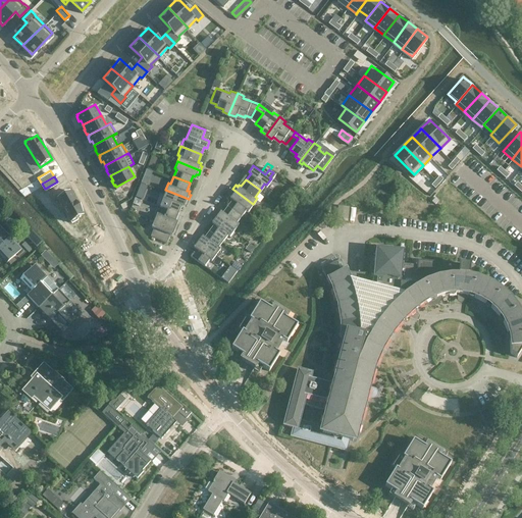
[(59,193),(56,195),(70,219),(71,219),(71,220),(77,217),(77,216),(83,212),(82,211),(75,199),(75,200),(68,188),(59,193)]
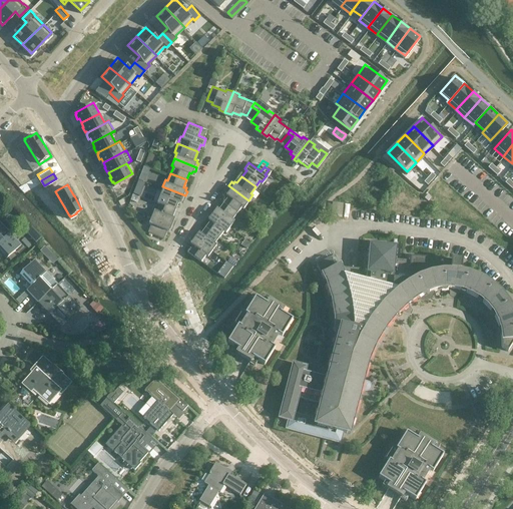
[(248,200),(228,185),(225,189),(227,190),(226,192),(228,194),(223,200),(237,210),(241,204),(243,205),(248,200)]
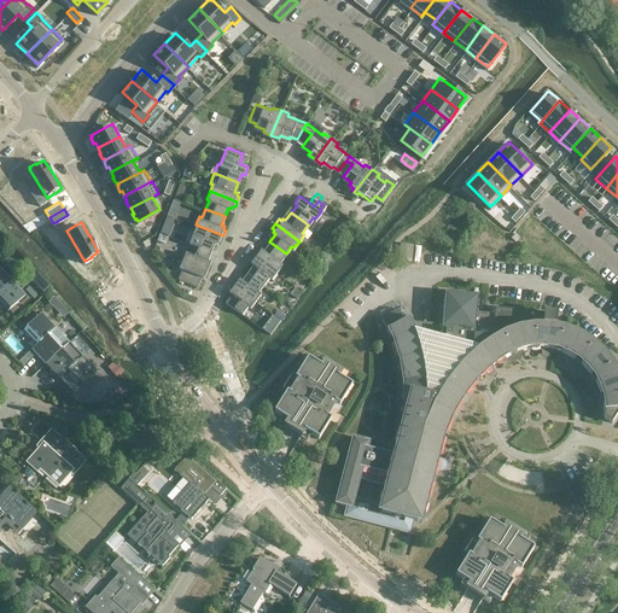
[(196,225),(190,241),(192,243),(211,250),(215,241),(217,243),(219,239),(222,240),(223,235),(196,225)]
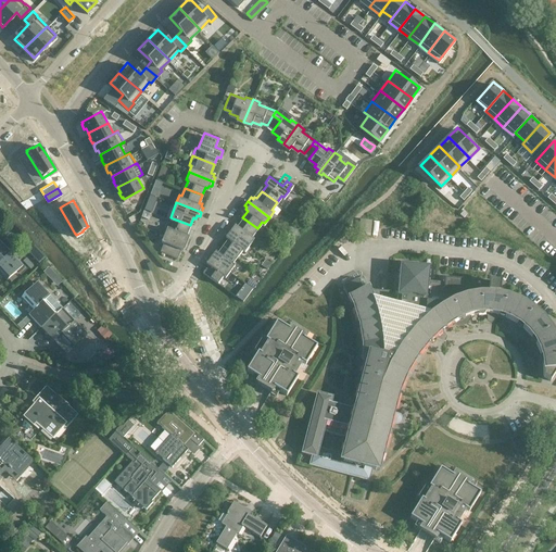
[(484,212),(497,226),(507,216),(493,203),(484,212)]
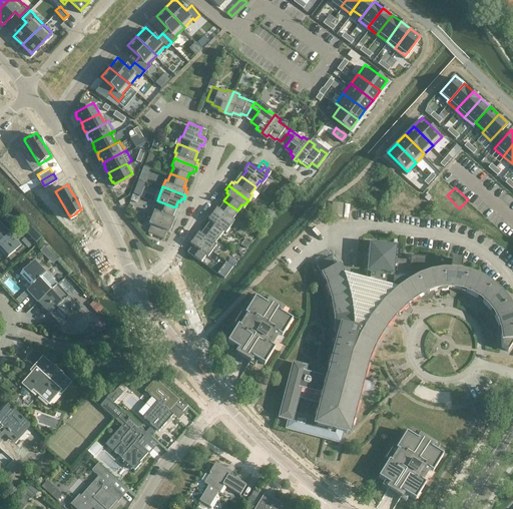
[(140,194),(133,191),(130,198),(137,201),(140,194)]
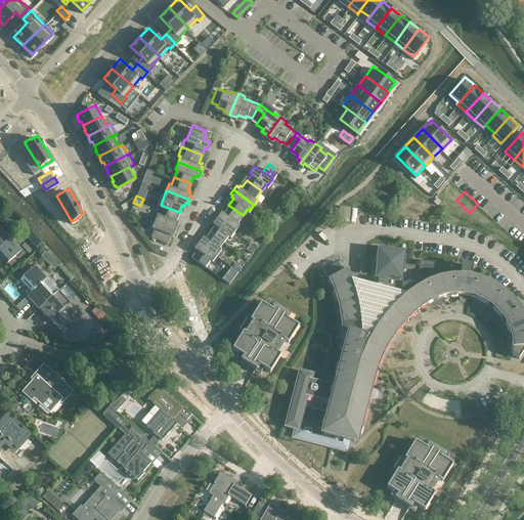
[(243,215),(228,205),(223,211),(221,210),(220,212),(218,210),(215,214),(235,229),(239,223),(237,222),(243,215)]
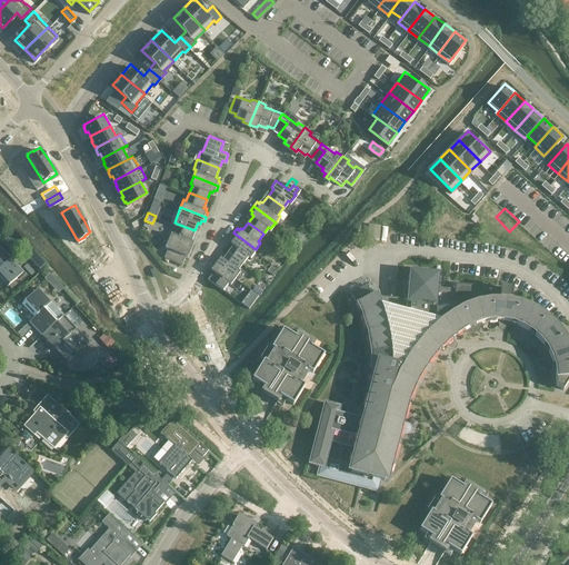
[(195,230),(177,224),(173,231),(171,230),(168,238),(193,248),(196,243),(193,243),(193,239),(191,238),(195,230)]
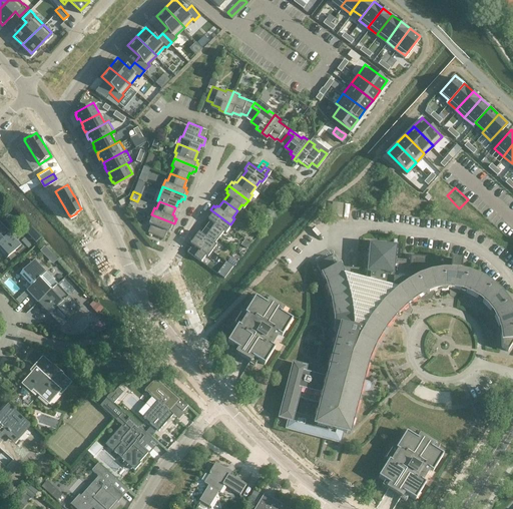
[(230,224),(210,209),(207,213),(209,214),(208,216),(210,218),(205,224),(219,234),(224,228),(226,229),(230,224)]
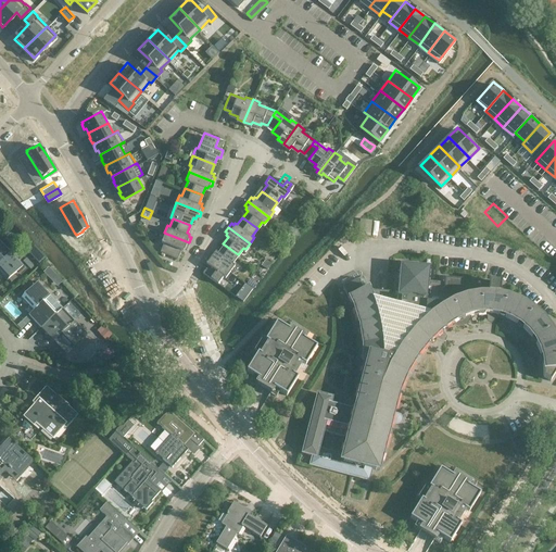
[(189,242),(164,233),(162,239),(164,240),(161,249),(178,255),(181,248),(184,248),(185,246),(187,247),(189,242)]
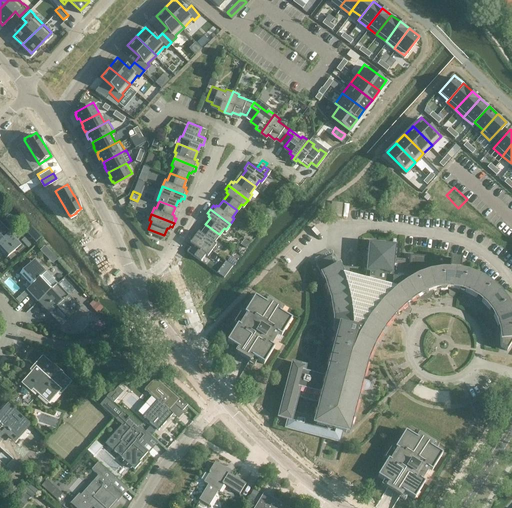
[(0,246),(7,254),(21,241),(9,229),(7,227),(0,219),(0,246)]
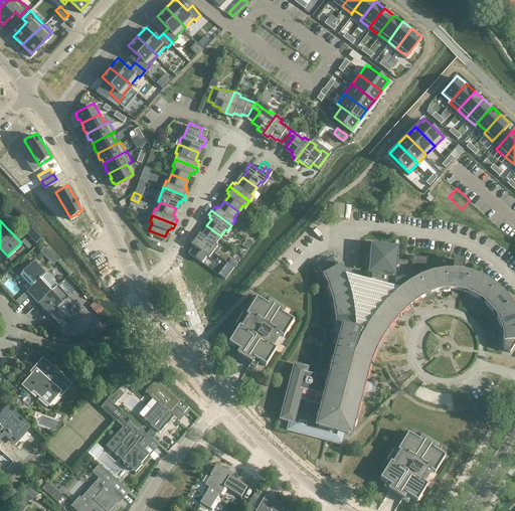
[(220,235),(206,225),(201,231),(199,230),(198,232),(196,230),(193,234),(213,249),(217,243),(215,242),(220,235)]
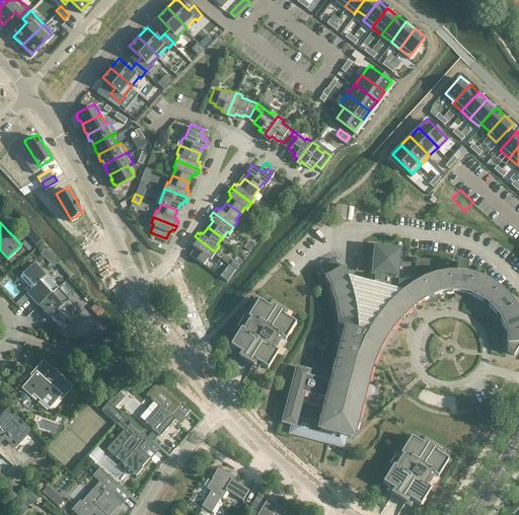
[(215,251),(195,236),(193,240),(195,241),(193,243),(195,245),(190,251),(204,262),(209,255),(211,256),(215,251)]
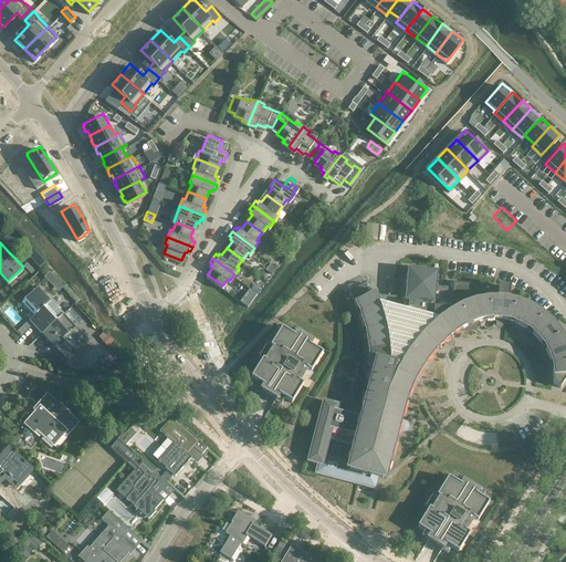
[(324,399),(308,457),(320,460),(317,469),(360,480),(364,470),(369,471),(366,481),(375,484),(377,474),(384,475),(386,466),(389,467),(400,422),(399,420),(401,413),(402,413),(406,401),(405,401),(405,396),(407,393),(408,394),(411,387),(409,386),(413,378),(418,370),(419,371),(420,370),(419,368),(423,361),(429,353),(431,354),(431,353),(430,352),(436,345),(443,339),(444,340),(446,339),(443,337),(450,332),(451,331),(459,326),(460,328),(460,326),(462,325),(464,328),(467,328),(469,328),(472,326),(474,325),(477,323),(478,321),(478,319),(486,316),(485,314),(490,313),(493,314),(493,315),(494,316),(494,314),(495,314),(496,308),(506,309),(505,315),(506,315),(506,318),(507,318),(507,315),(512,316),(515,318),(514,320),(526,325),(527,324),(531,325),(534,329),(532,330),(542,340),(543,339),(546,342),(547,345),(546,346),(552,358),(553,358),(554,362),(555,366),(553,366),(553,380),(561,384),(565,375),(565,346),(564,343),(564,342),(564,341),(564,340),(565,337),(565,336),(565,335),(565,334),(565,333),(563,331),(562,329),(562,328),(561,326),(559,326),(558,326),(557,325),(555,326),(554,325),(553,324),(544,315),(544,316),(536,311),(536,310),(521,302),(520,303),(511,300),(512,300),(509,299),(510,284),(485,282),(453,279),(452,285),(436,283),(437,269),(407,267),(407,268),(406,274),(404,306),(396,305),(397,295),(392,294),(376,293),(369,278),(349,288),(357,305),(359,304),(360,308),(362,311),(360,312),(364,324),(366,323),(367,328),(367,331),(366,331),(368,343),(369,343),(370,346),(370,351),(368,351),(368,363),(370,363),(370,367),(370,371),(368,371),(367,383),(369,383),(368,387),(367,391),(366,391),(363,403),(364,403),(362,414),(335,407),(336,403),(324,399)]
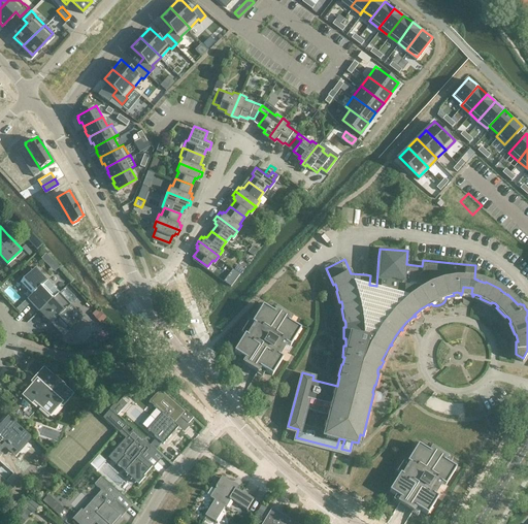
[(47,250),(42,254),(55,267),(60,263),(47,250)]
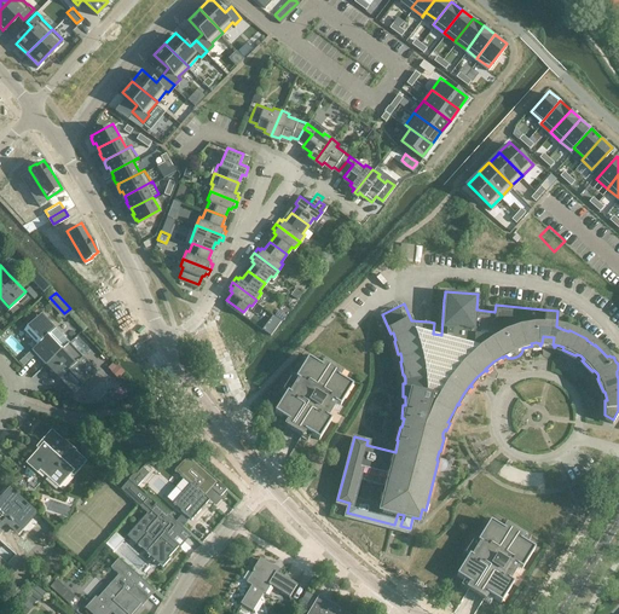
[(32,347),(45,361),(69,339),(41,310),(25,324),(39,339),(32,347)]
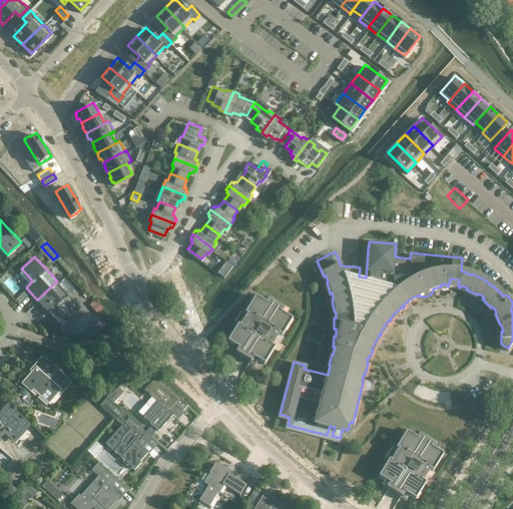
[(232,265),(225,260),(216,272),(223,277),(232,265)]
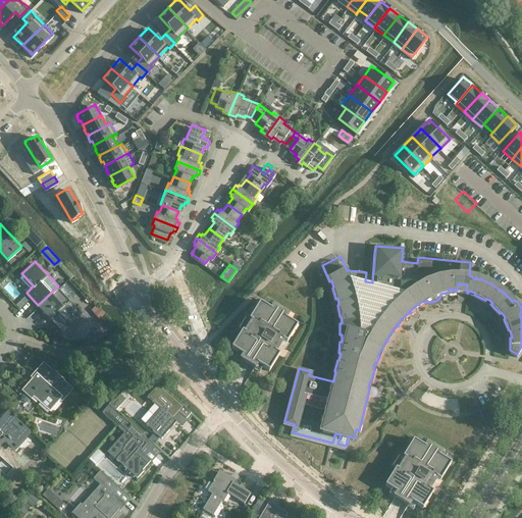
[(75,294),(63,280),(58,286),(38,305),(50,317),(57,311),(68,323),(82,310),(70,298),(75,294)]
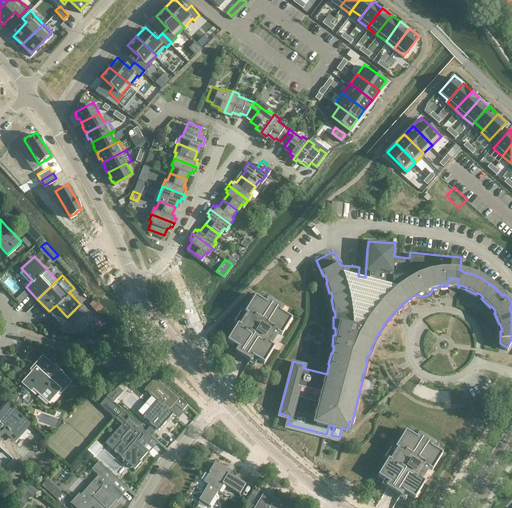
[(264,361),(274,345),(274,344),(270,342),(277,331),(281,333),(292,316),(285,312),(288,307),(283,304),(282,306),(269,297),(270,296),(264,292),(261,297),(255,293),(245,310),(242,308),(237,315),(235,314),(232,319),(237,322),(227,338),(233,342),(230,347),(236,351),(237,349),(250,357),(249,359),(254,362),(257,357),(264,361)]
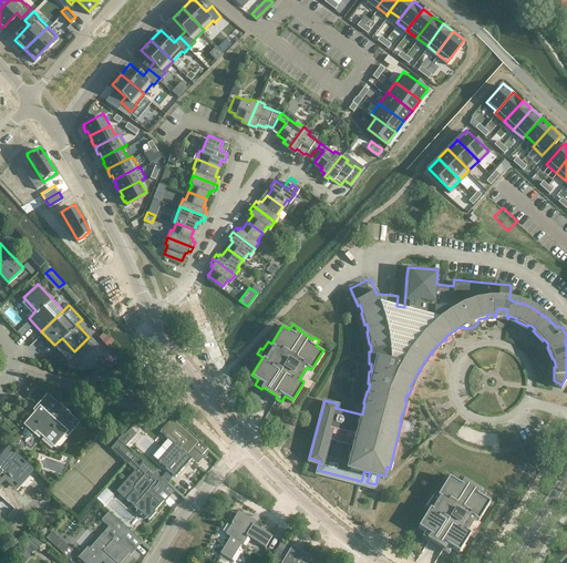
[(80,420),(48,391),(33,407),(35,409),(23,422),(33,431),(35,428),(54,444),(64,432),(66,434),(80,420)]
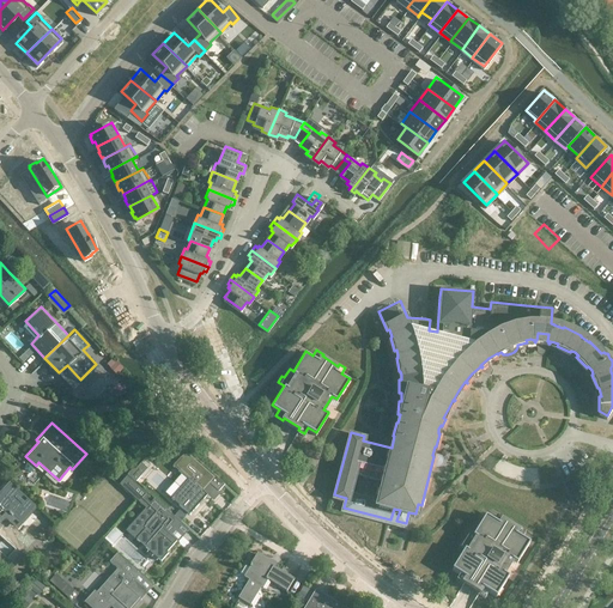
[(224,481),(192,451),(182,453),(173,462),(188,476),(171,494),(189,511),(207,492),(204,488),(211,481),(218,488),(224,481)]
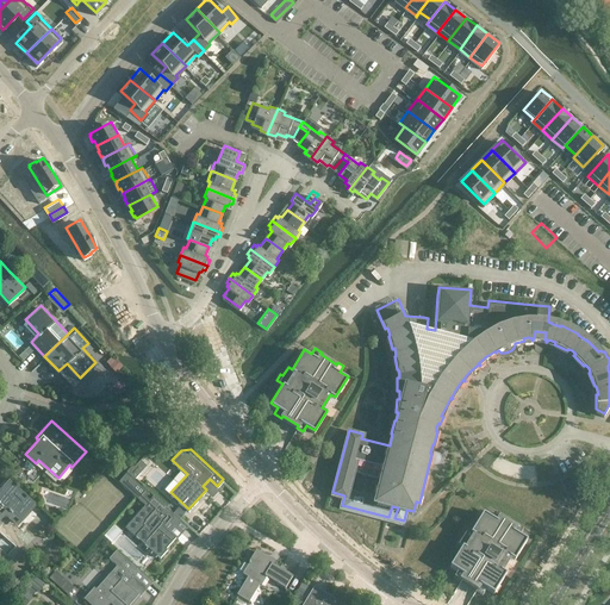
[(156,467),(149,473),(163,486),(170,479),(156,467)]
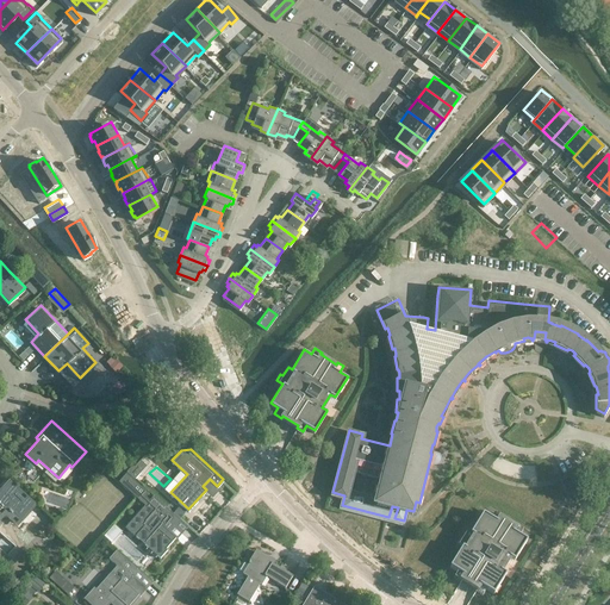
[(130,473),(120,482),(135,494),(144,504),(126,524),(132,530),(147,542),(161,555),(166,549),(165,547),(176,535),(163,523),(173,511),(162,501),(154,493),(130,473)]
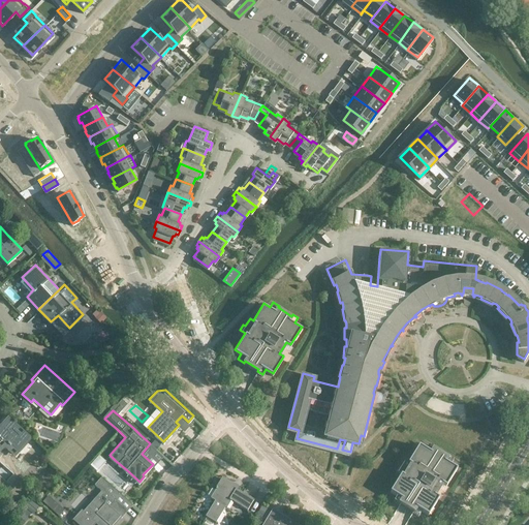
[(19,449),(31,434),(9,414),(0,424),(0,445),(7,438),(19,449)]
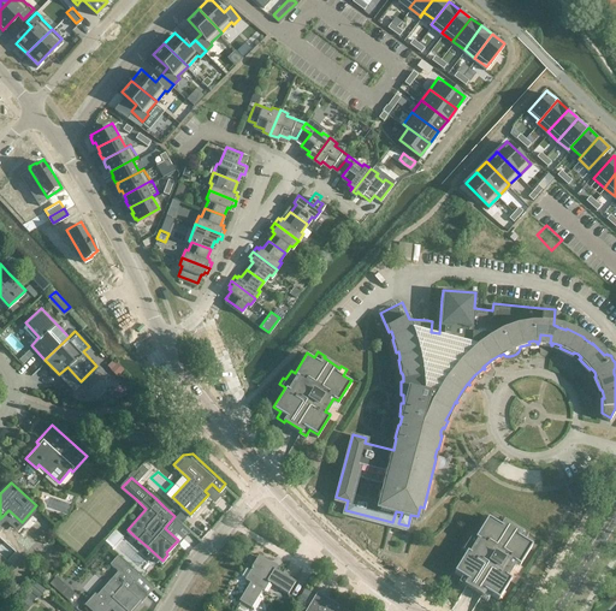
[(188,526),(195,518),(188,512),(181,520),(188,526)]
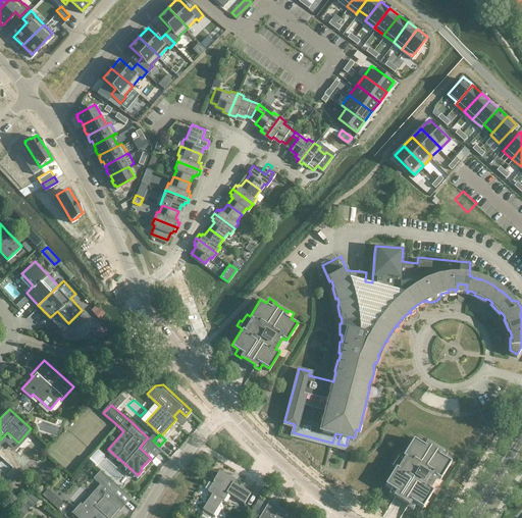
[(422,506),(432,489),(433,488),(429,486),(436,474),(440,477),(451,460),(445,456),(448,451),(442,448),(441,450),(427,441),(428,438),(423,435),(420,441),(413,436),(403,453),(400,451),(396,459),(394,457),(390,463),(396,466),(385,482),(392,486),(388,491),(394,495),(395,494),(409,502),(408,504),(413,507),(416,502),(422,506)]
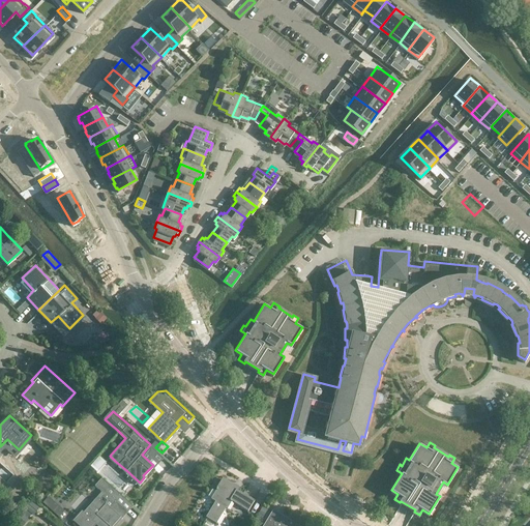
[(82,508),(74,518),(82,525),(90,525),(95,521),(99,525),(112,525),(121,515),(121,514),(124,509),(125,510),(126,508),(125,508),(129,504),(131,505),(133,503),(101,475),(95,483),(105,491),(100,495),(98,494),(84,510),(82,508)]
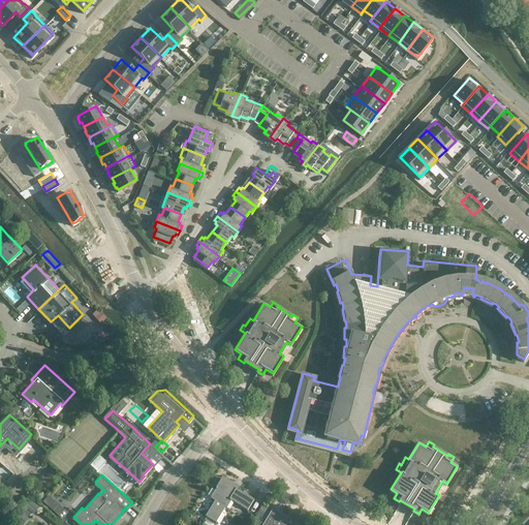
[(206,514),(215,519),(216,520),(225,505),(227,506),(231,498),(247,507),(253,497),(237,487),(238,485),(221,475),(210,495),(215,498),(206,514)]
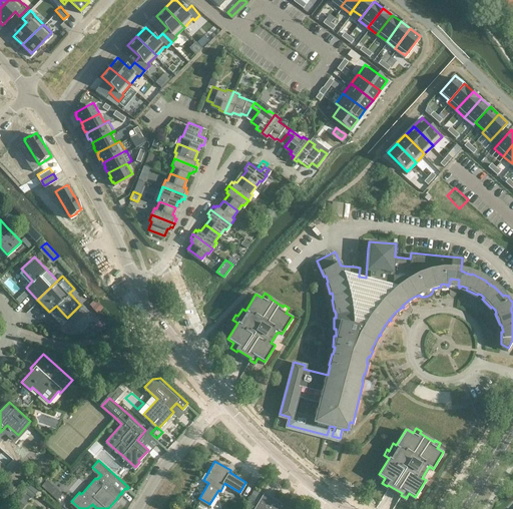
[(46,478),(41,484),(57,499),(62,493),(46,478)]
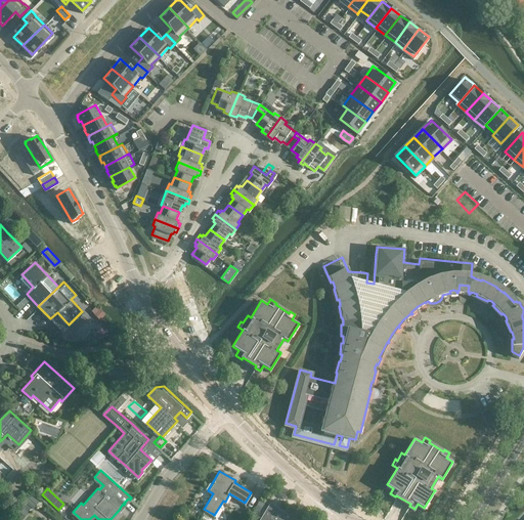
[(32,508),(39,501),(31,492),(24,500),(32,508)]
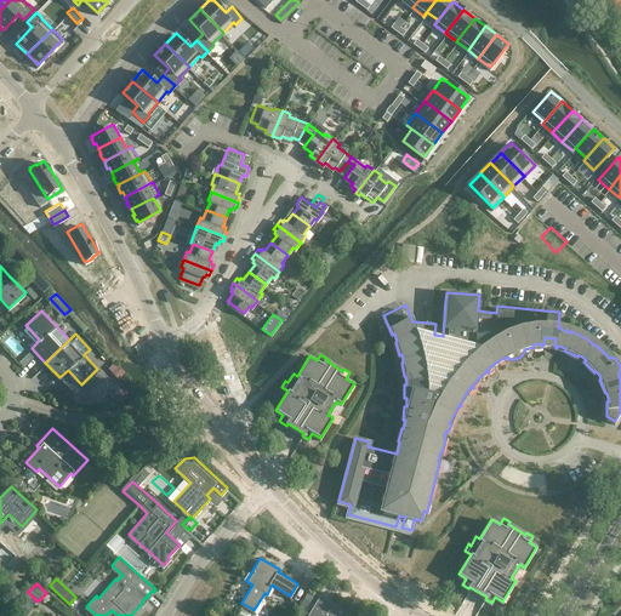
[(353,615),(320,595),(306,615),(353,615)]
